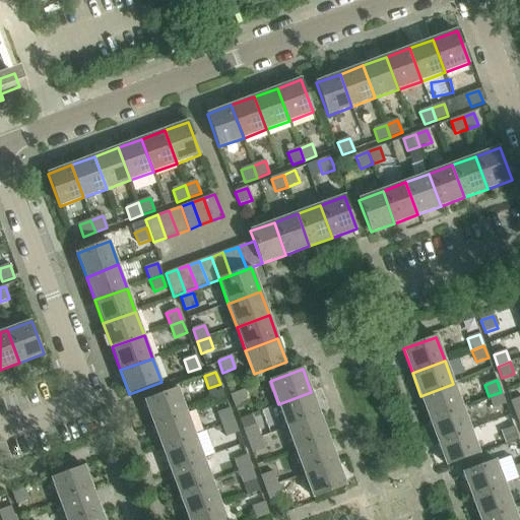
[(462,407),(453,384),(420,396),(430,418),(462,407)]
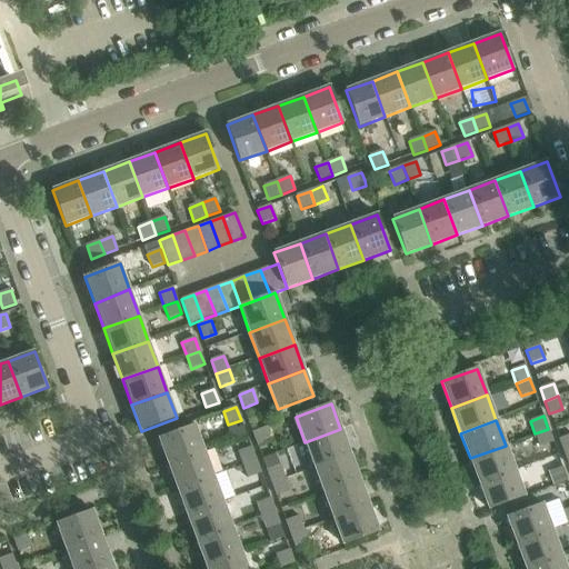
[(159,439),(168,465),(205,451),(195,426),(159,439)]
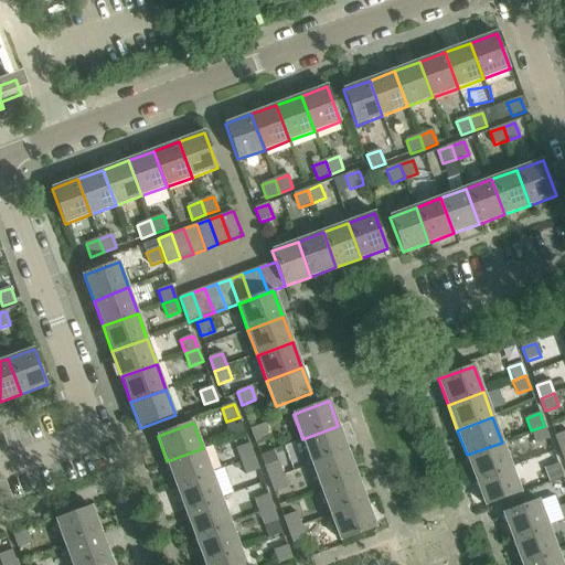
[(264,425),(251,429),(256,443),(268,438),(264,425)]
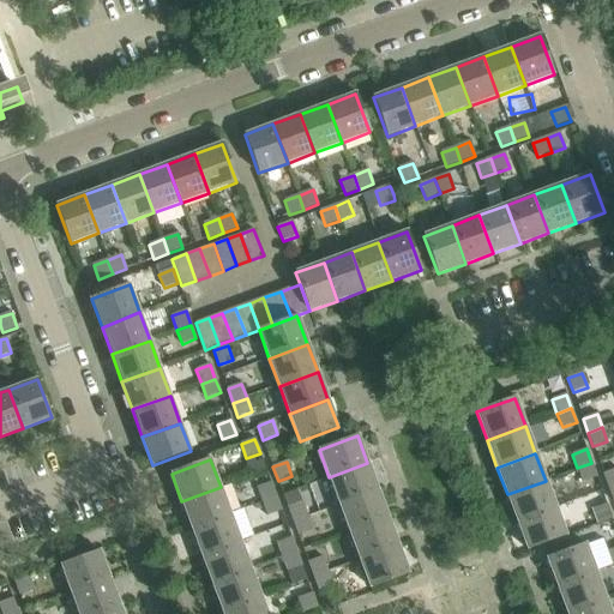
[(378,491),(367,463),(329,477),(339,505),(378,491)]
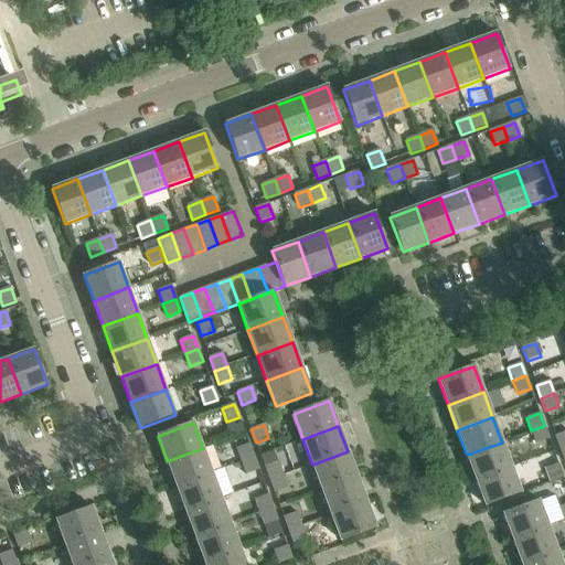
[(531,430),(536,444),(550,439),(544,426),(531,430)]
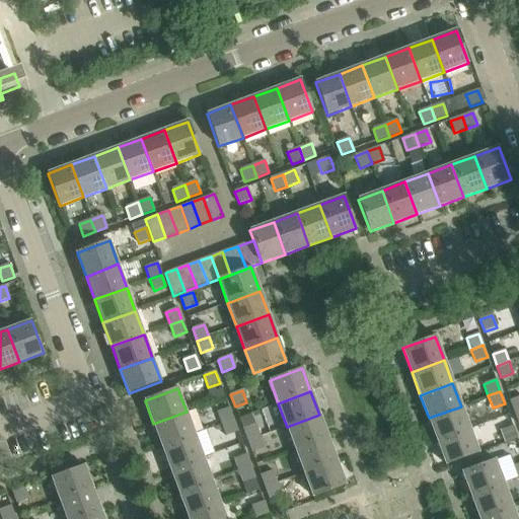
[(518,411),(518,397),(510,400),(514,413),(518,411)]
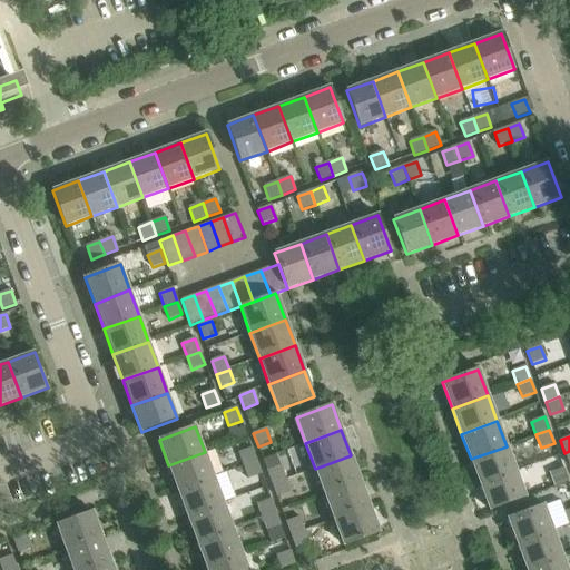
[(471,459),(480,485),(516,471),(507,446),(471,459)]
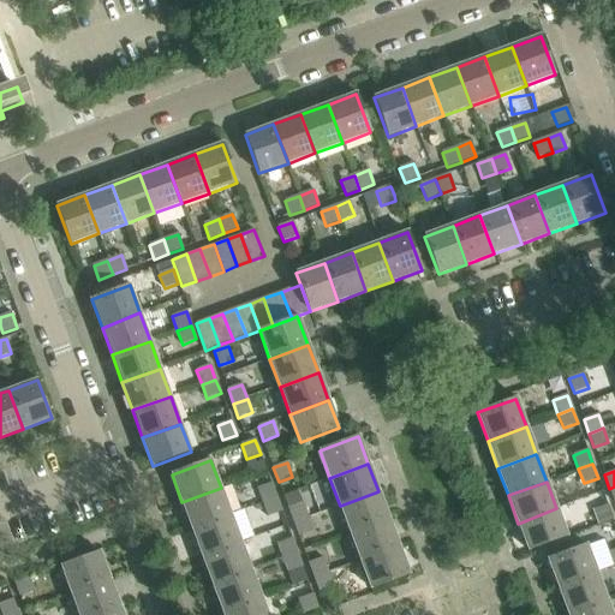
[(257,489),(263,503),(276,497),(272,484),(257,489)]
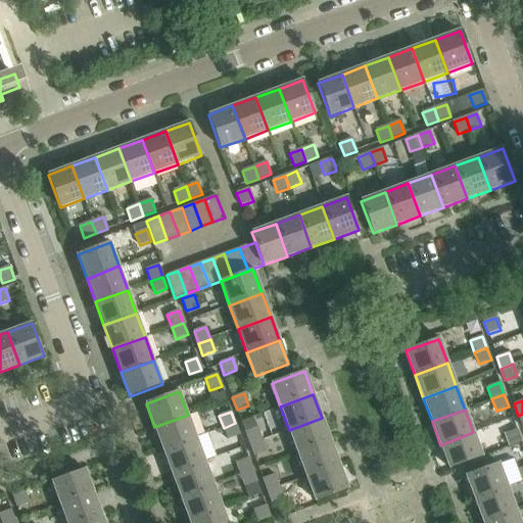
[(154,427),(163,450),(196,438),(188,415),(154,427)]
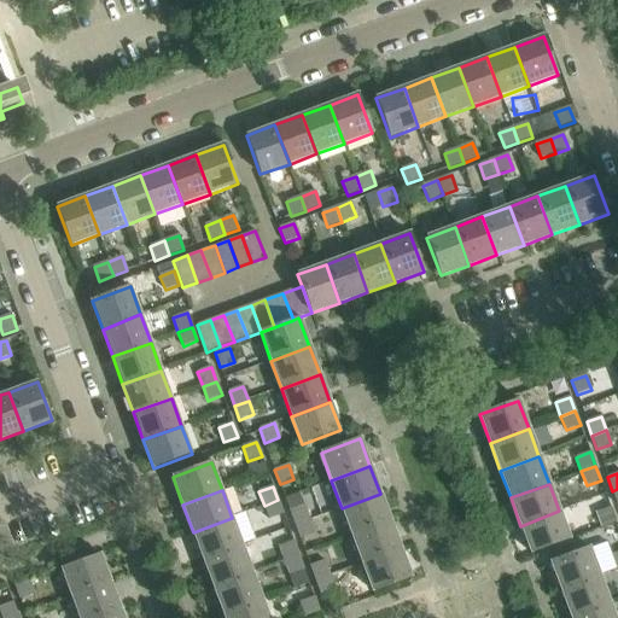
[(390,522),(380,494),(342,508),(351,536),(390,522)]
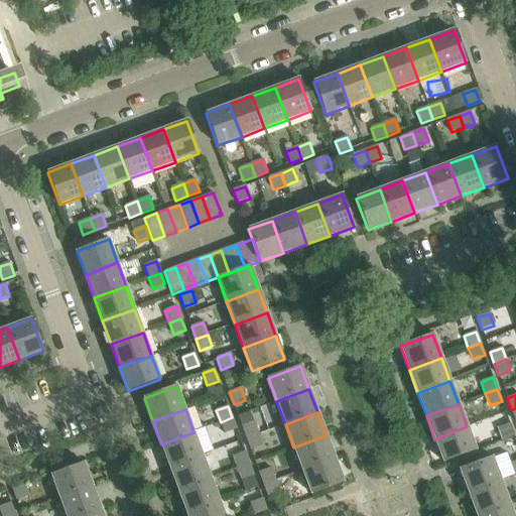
[(221,422),(225,433),(237,429),(232,417),(221,422)]
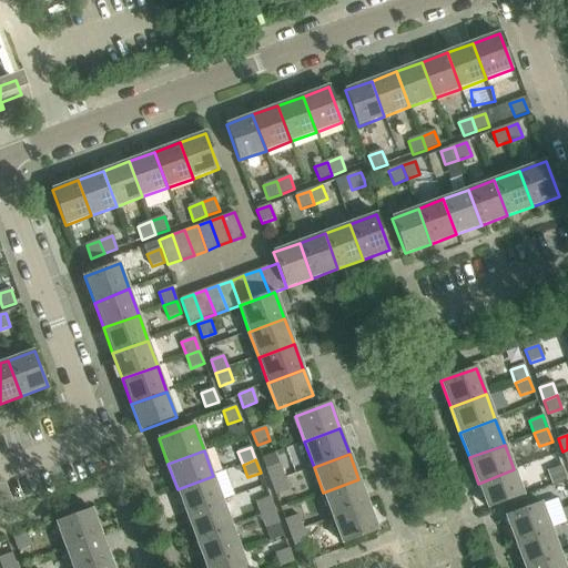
[(266,469),(271,483),(284,477),(280,465),(266,469)]
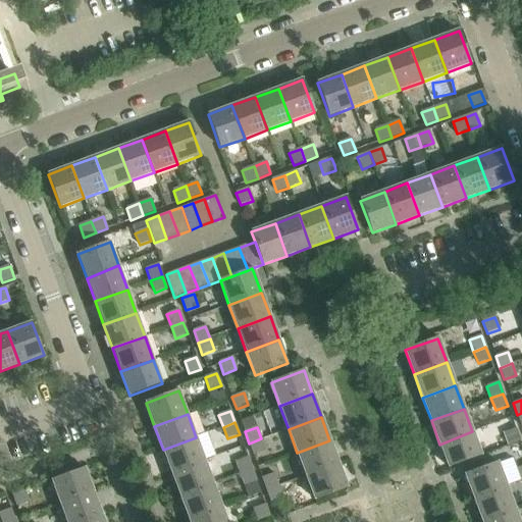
[(504,433),(508,446),(520,440),(516,429),(504,433)]
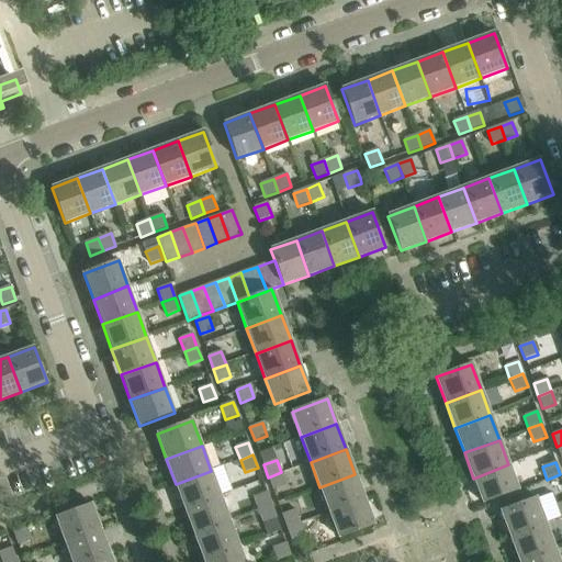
[(518,491),(508,464),(473,479),(483,504),(518,491)]
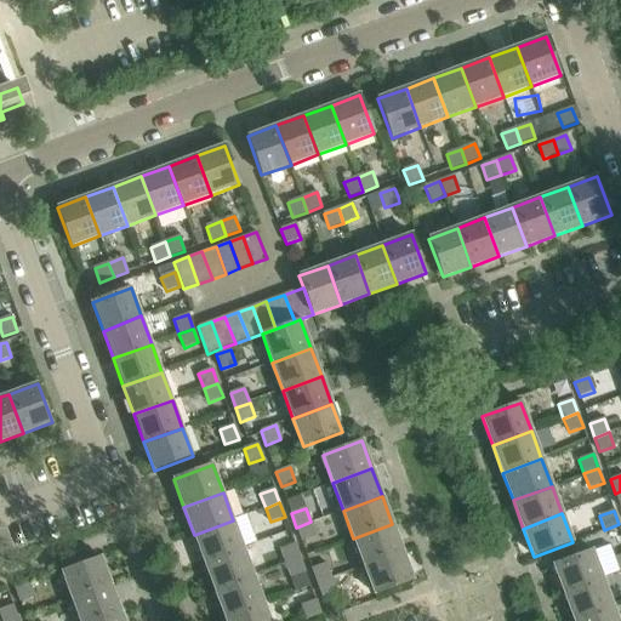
[(194,535),(205,563),(244,548),(233,520),(194,535)]
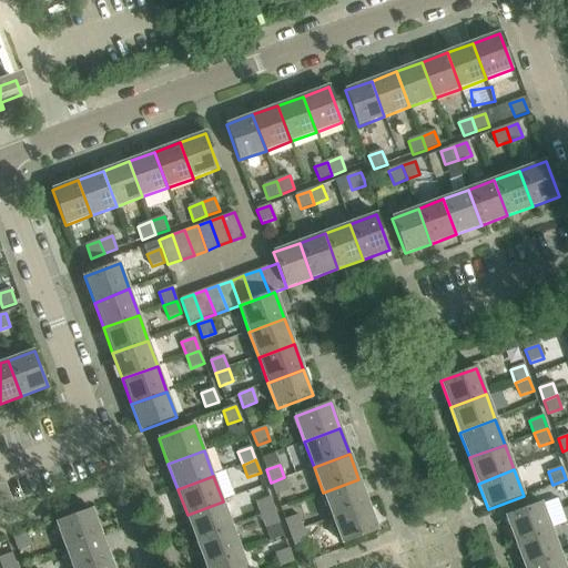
[(288,490),(284,477),(271,483),(276,495),(288,490)]
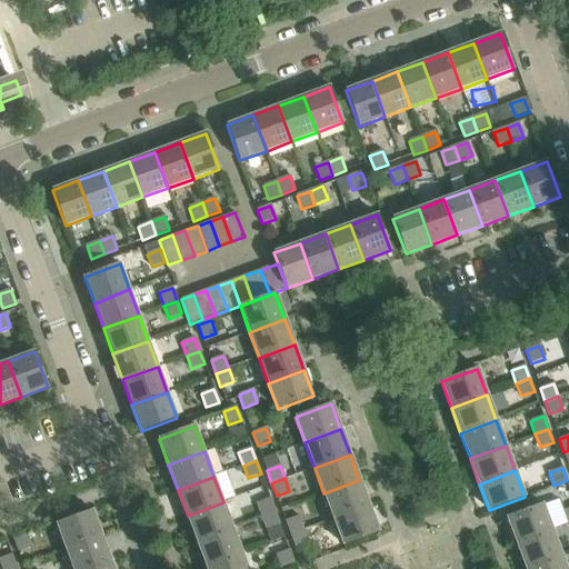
[(369,506),(359,480),(323,493),(333,519),(369,506)]
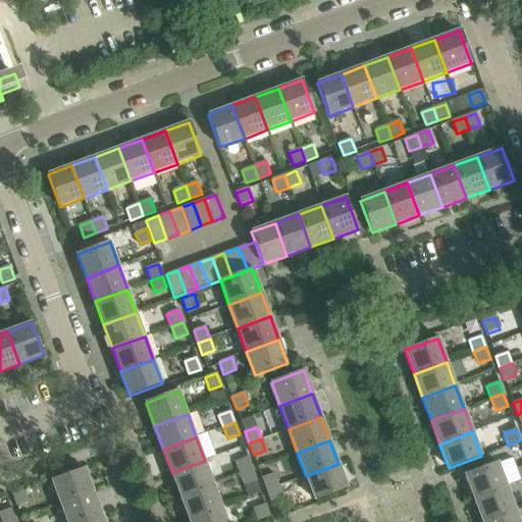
[(236,462),(241,474),(253,469),(248,458),(236,462)]
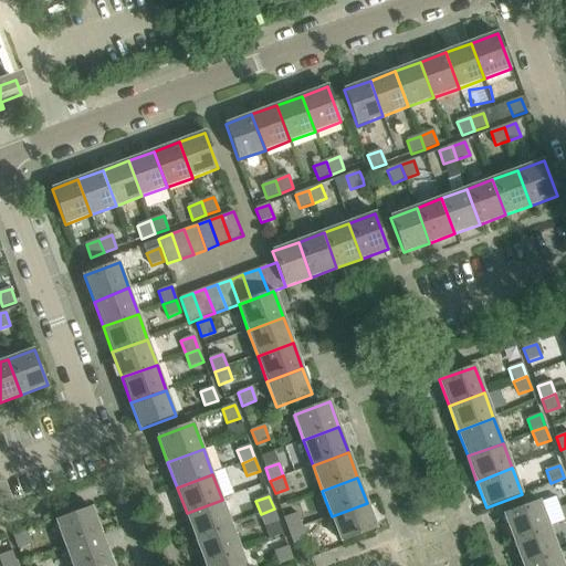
[(187,513),(196,538),(231,525),(222,500),(187,513)]
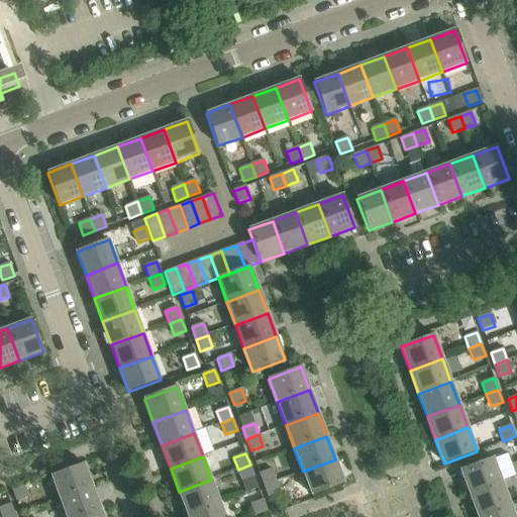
[(460,471),(469,494),(501,482),(493,458),(460,471)]
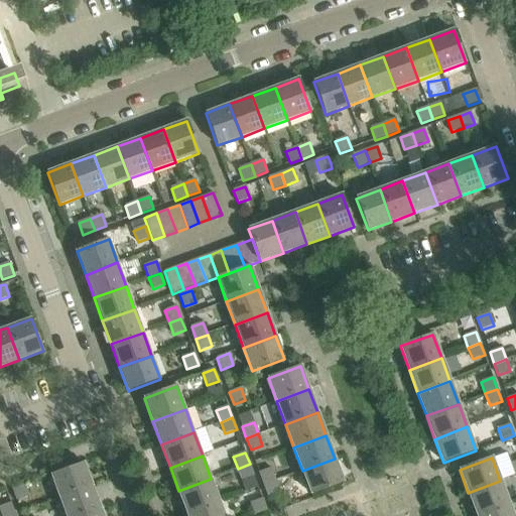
[(343,482),(335,459),(302,471),(310,494),(343,482)]
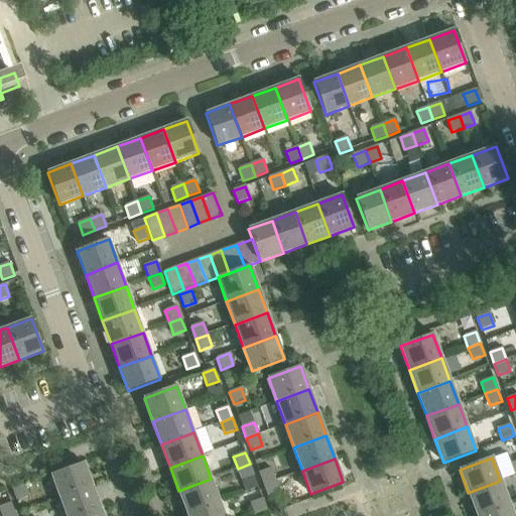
[(60,499),(93,487),(84,463),(51,475),(60,499)]
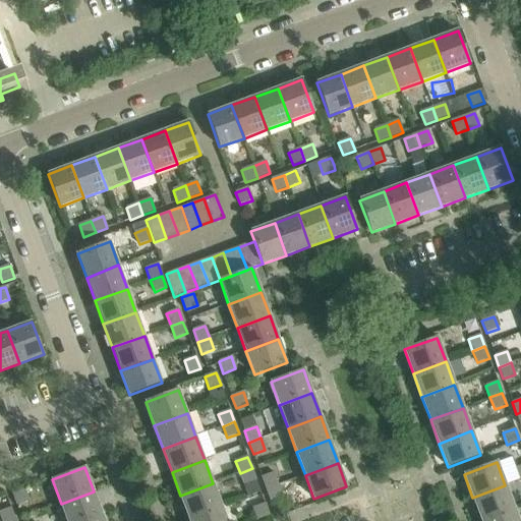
[(240,473),(244,485),(256,480),(252,468),(240,473)]
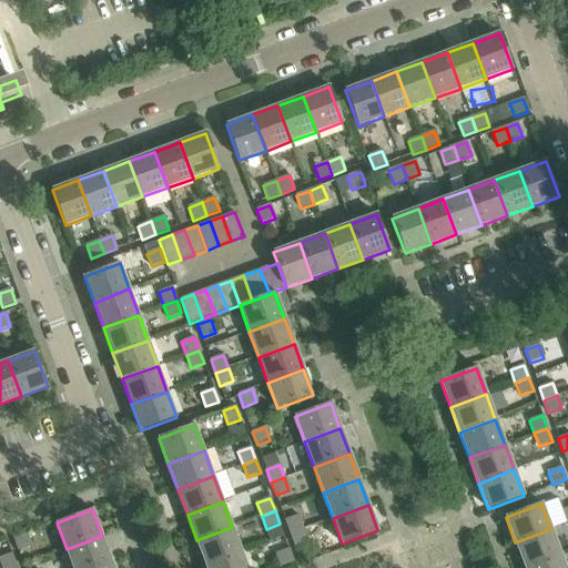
[(285,520),(290,534),(303,528),(298,516),(285,520)]
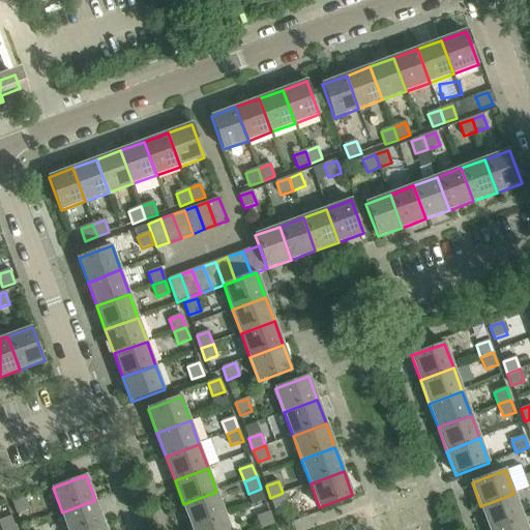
[(183,504),(192,527),(226,514),(216,492),(183,504)]
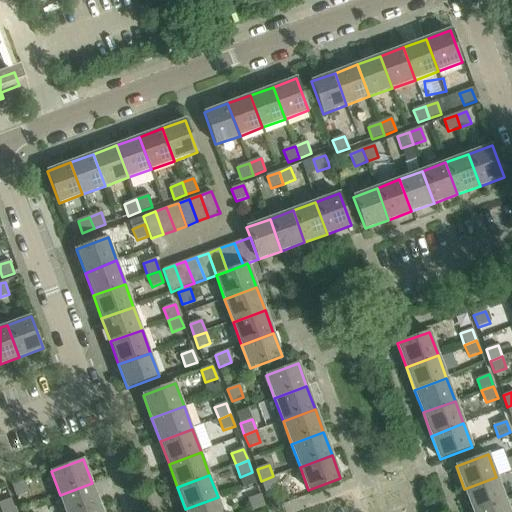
[(277,488),(273,476),(261,481),(266,492),(277,488)]
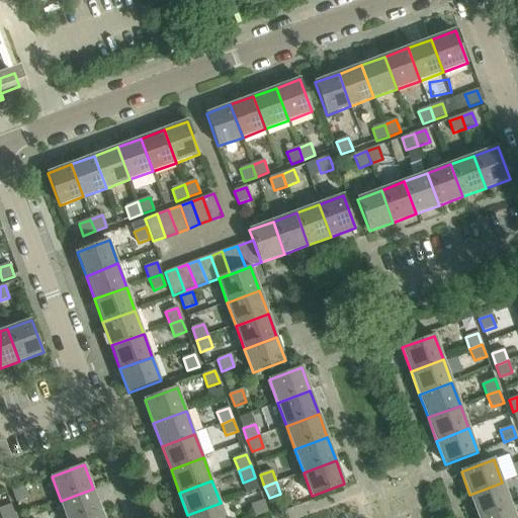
[(469,495),(478,517),(511,506),(502,483),(469,495)]
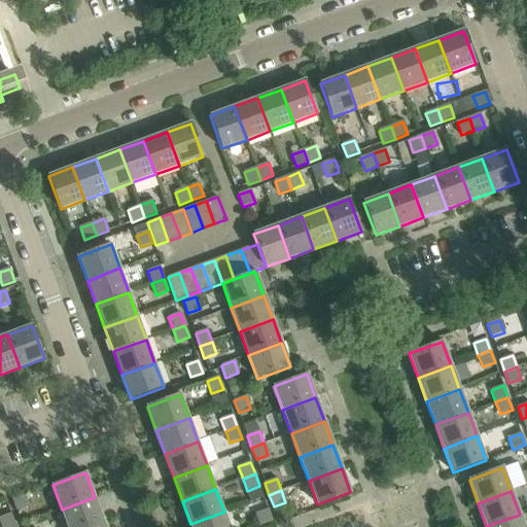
[(25,495),(12,499),(18,512),(30,507),(25,495)]
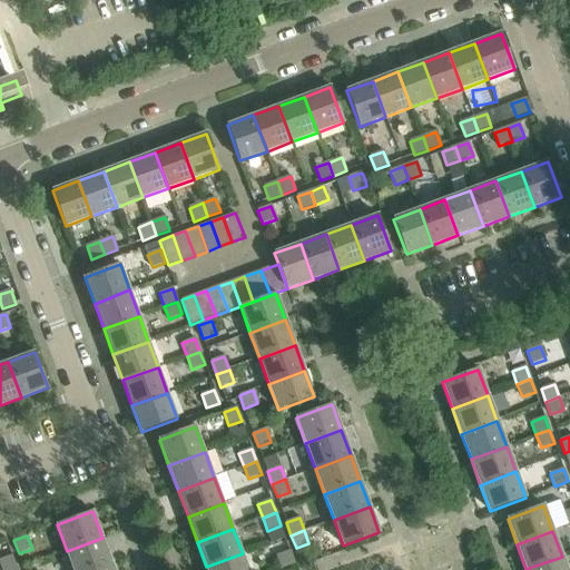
[(67,551),(74,569),(92,569),(111,563),(102,538),(67,551)]
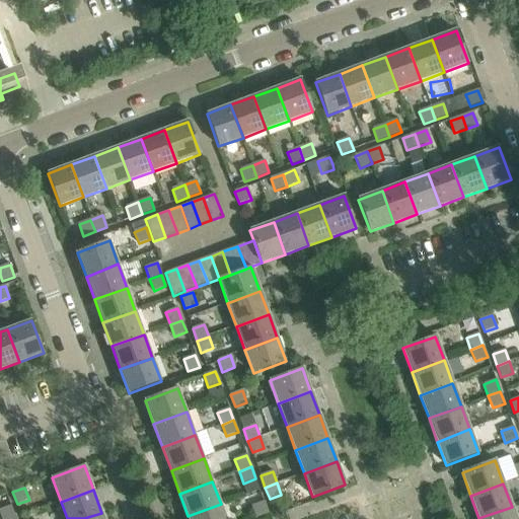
[(256,518),(269,514),(264,502),(251,506),(256,518)]
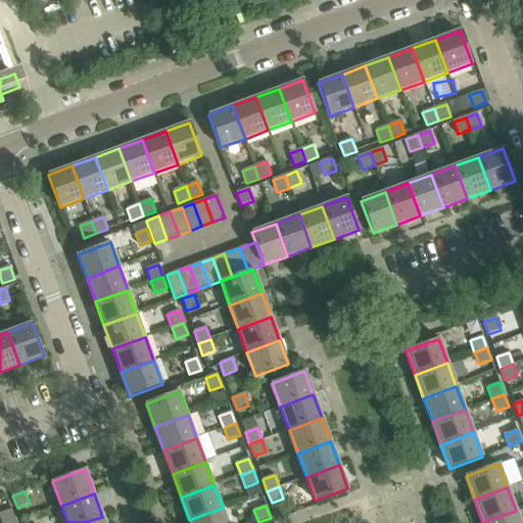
[(227,522),(223,508),(189,520),(190,522),(227,522)]
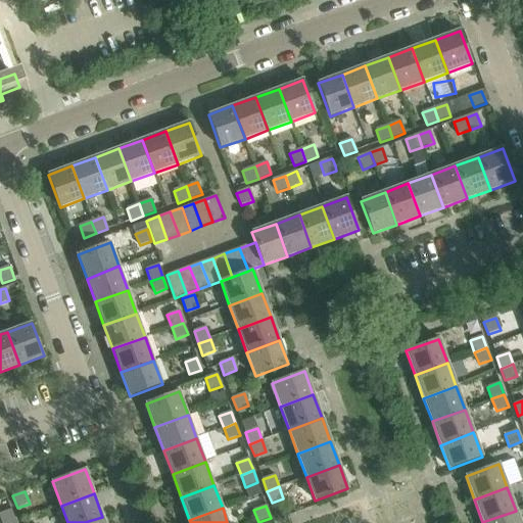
[(11,522),(15,522),(11,510),(0,513),(0,518),(1,522),(11,522)]
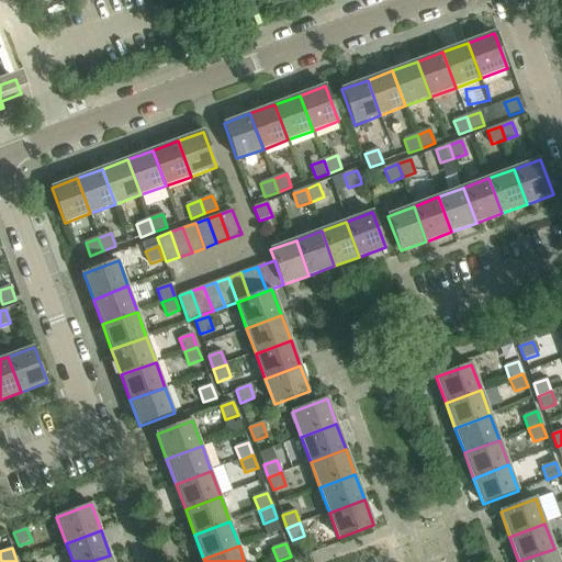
[(518,561),(559,561),(554,549),(518,561)]
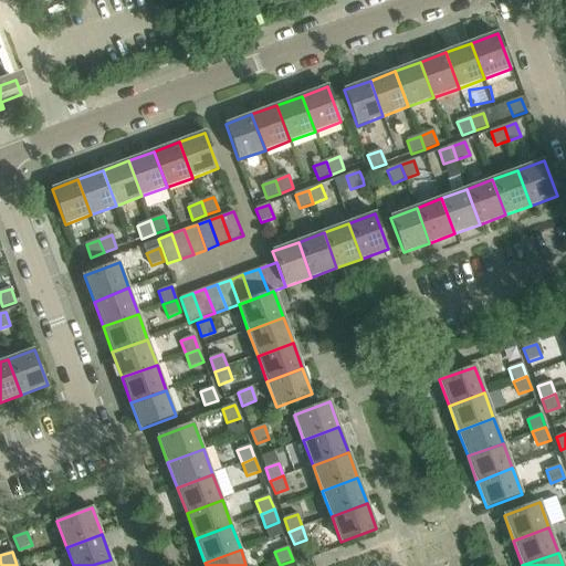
All buildings are outlined.
